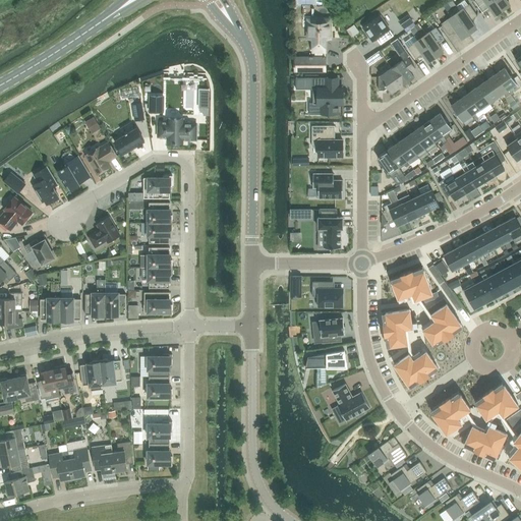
[(474,0),(482,12),(488,7),(495,15),(502,10),(495,0),(474,0)]
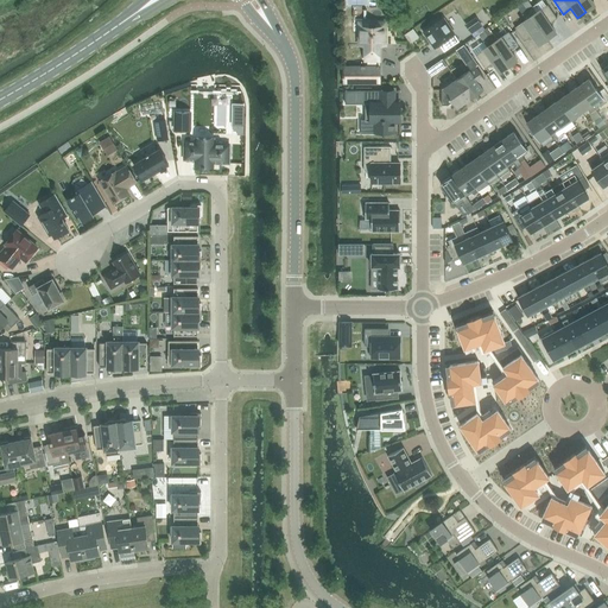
[(577,0),(586,12),(595,6),(590,0),(577,0)]
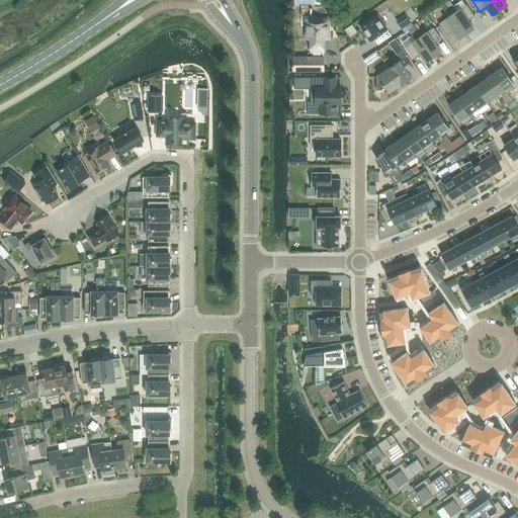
[(444,3),(440,6),(444,12),(449,9),(444,3)]
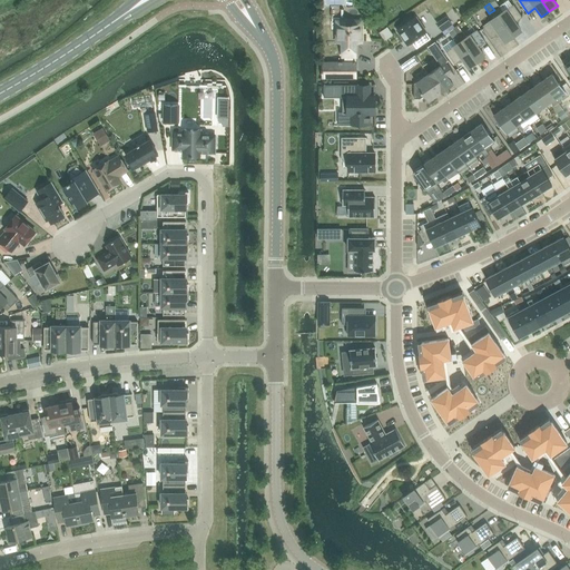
[(521,31),(514,22),(522,17),(513,5),(502,12),(499,7),(494,10),(512,37),(521,31)]
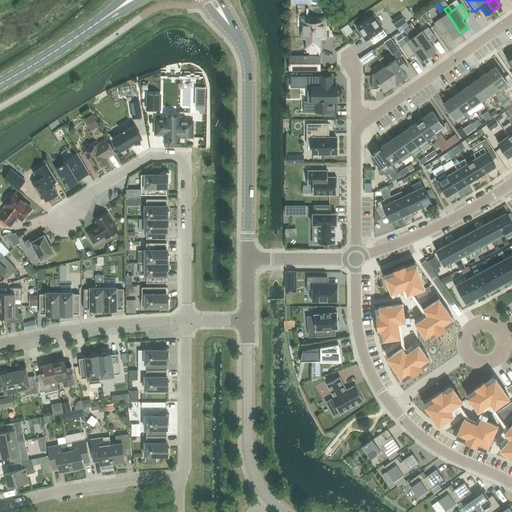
[(441,35),(447,30),(453,38),(460,33),(444,9),(439,12),(443,17),(433,23),(441,35)]
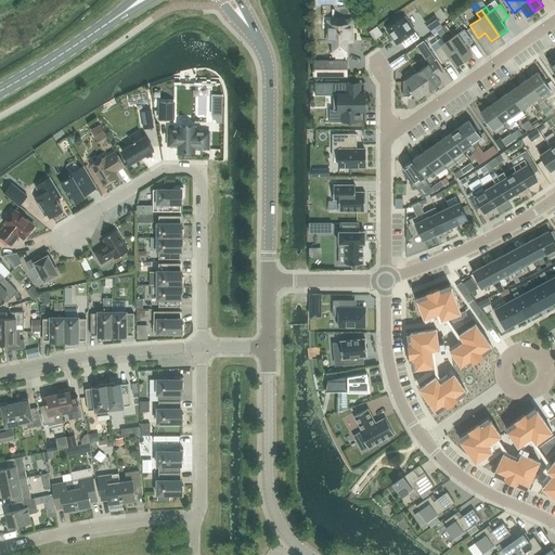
[(397,44),(401,41),(405,48),(418,38),(404,16),(386,29),(397,44)]
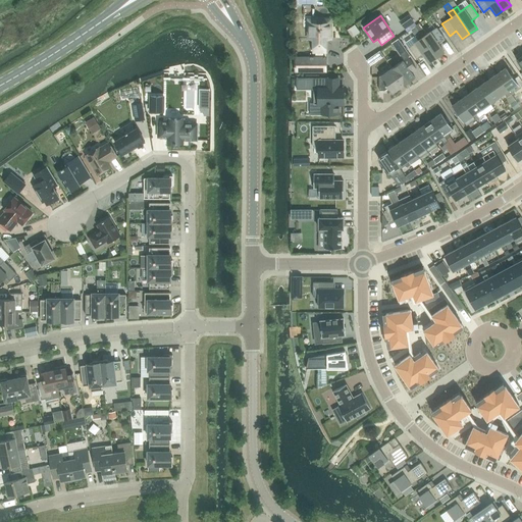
[(400,21),(405,29),(413,22),(408,15),(400,21)]
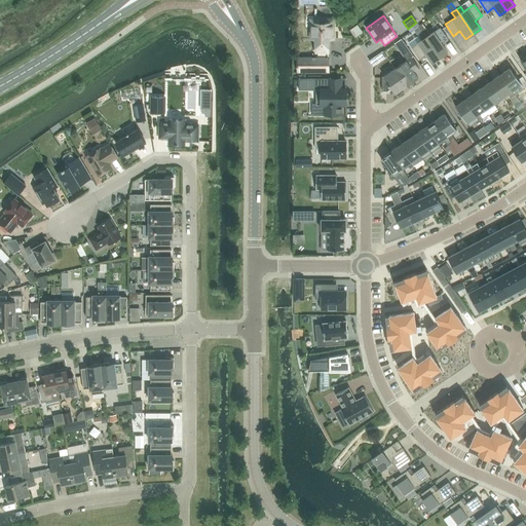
[(315,52),(317,52),(317,59),(298,59),(298,64),(297,64),(297,66),(298,66),(298,71),(328,71),(328,59),(326,59),(326,52),(328,52),(328,39),(333,39),(333,20),(315,20),(315,28),(310,28),(310,39),(315,39),(315,52)]
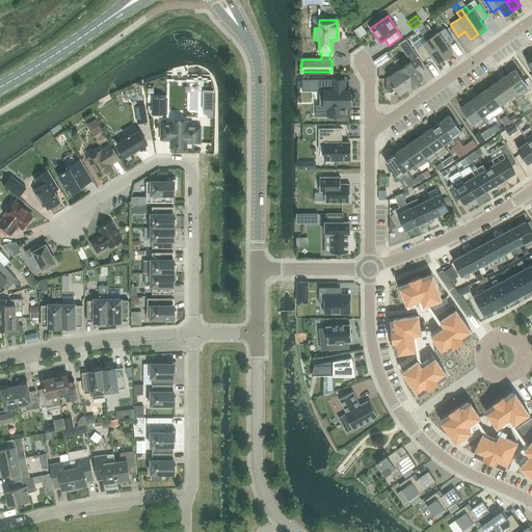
[(423,27),(427,33),(431,30),(427,24),(422,27),(423,27)]
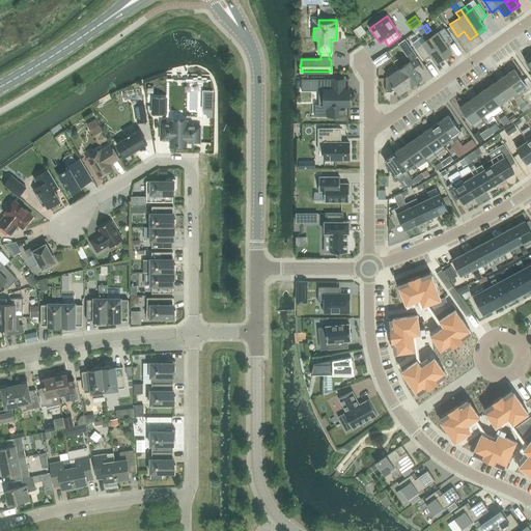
[(421,35),(422,36),(426,33),(422,27),(418,30),(417,30),(421,35)]
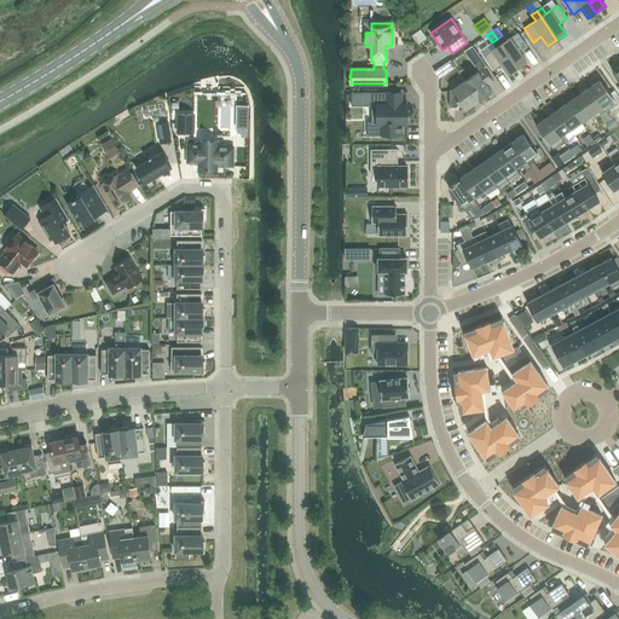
[(518,68),(526,62),(520,52),(527,46),(518,33),(505,41),(502,35),(497,39),(518,68)]
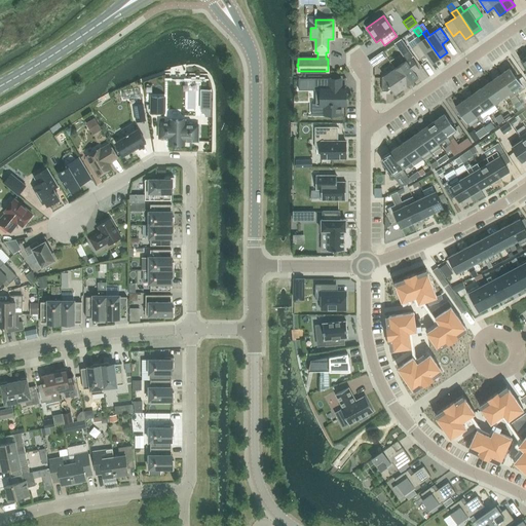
[(411,47),(419,60),(426,54),(431,63),(440,58),(422,33),(418,36),(421,41),(411,47)]
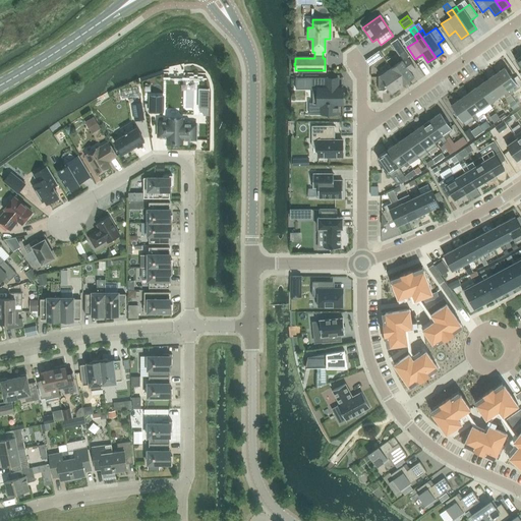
[(396,51),(403,47),(397,39),(391,43),(396,51)]
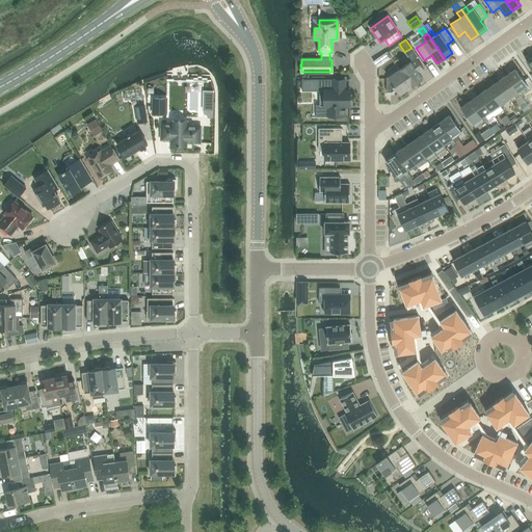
[(418,57),(418,56),(410,61),(399,70),(410,86),(422,79),(419,74),(424,70),(416,58),(418,57)]
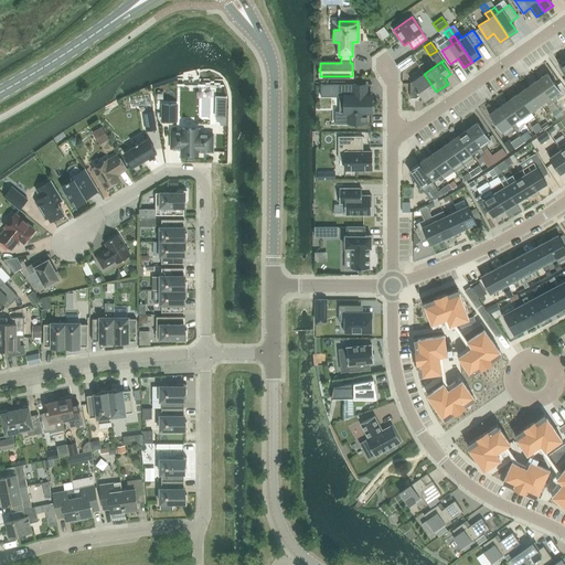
[(563,95),(556,85),(547,73),(537,81),(553,102),(563,95)]
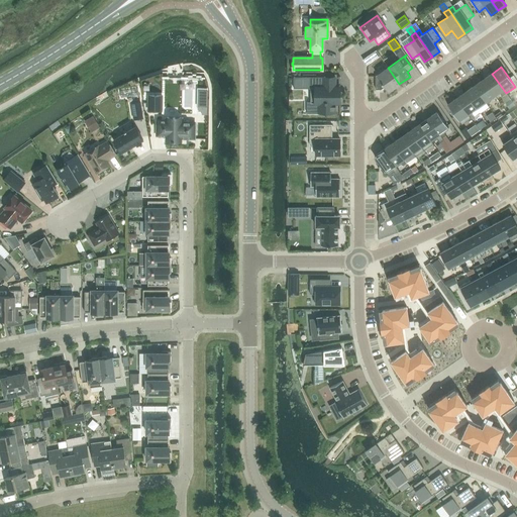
[(399,84),(388,68),(376,76),(376,90),(381,90),(385,87),(388,92),(399,84)]
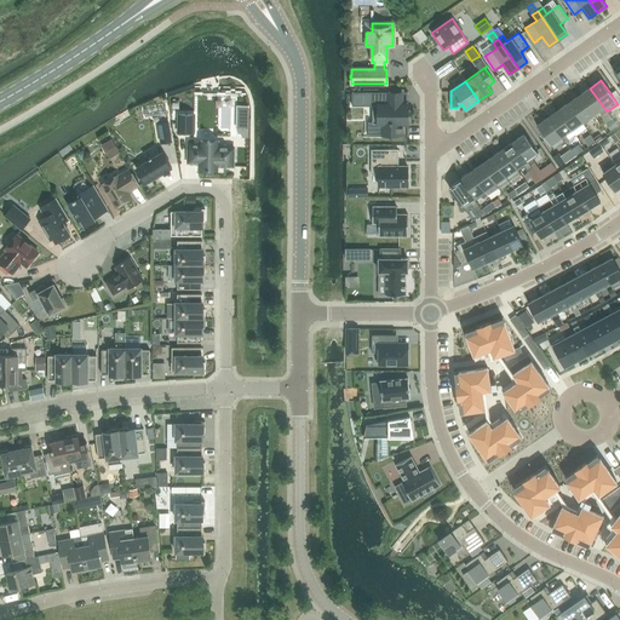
[(607,112),(590,89),(579,96),(592,115),(598,110),(602,115),(607,112)]
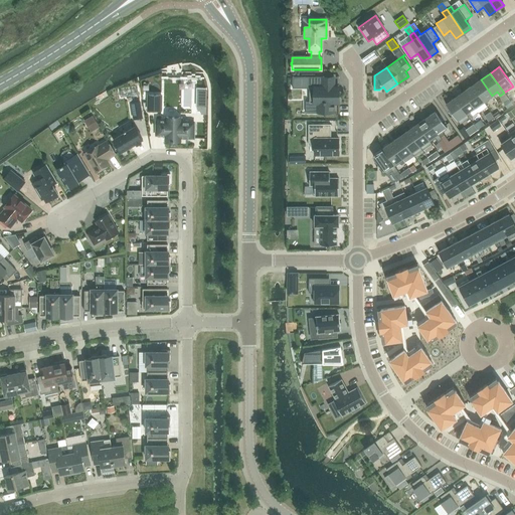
[(334,77),(308,77),(308,88),(309,88),(309,102),(305,102),(305,114),(321,114),(330,114),(330,112),(332,112),(332,110),(334,110),(334,105),(332,105),(332,103),(338,103),(338,87),(334,87),(334,77)]
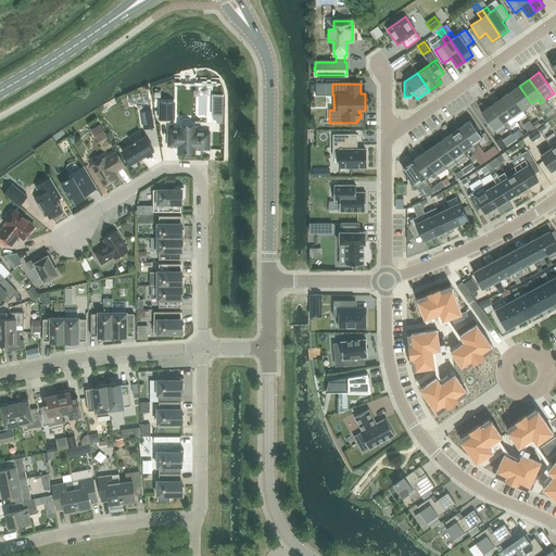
[(531,103),(519,86),(510,92),(523,112),(528,109),(526,106),(531,103)]
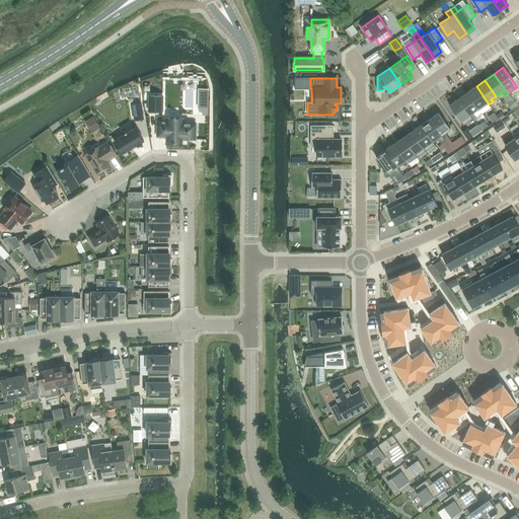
[(489,104),(476,86),(467,92),(478,108),(487,102),(489,104)]
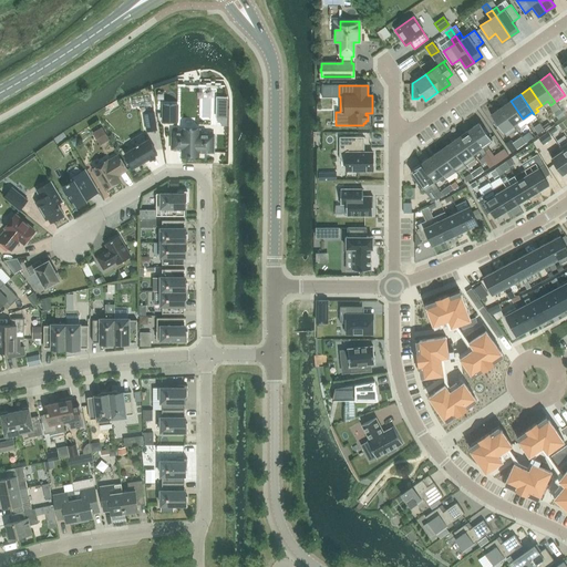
[(131,101),(132,109),(152,105),(151,99),(131,101)]
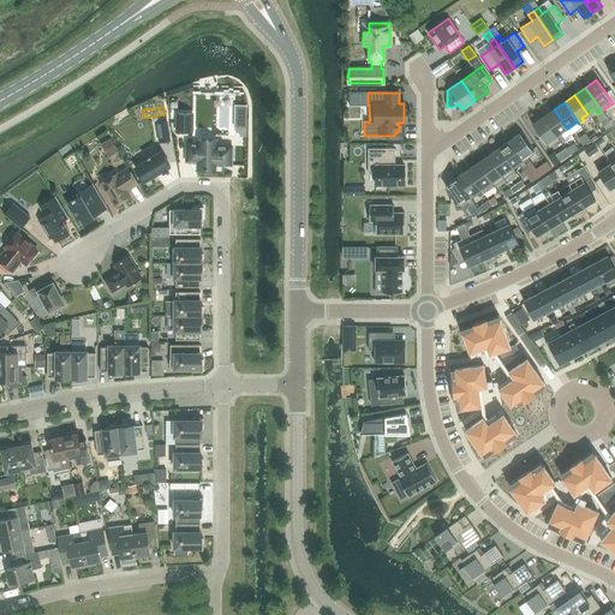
[(239,132),(239,136),(246,137),(246,107),(237,107),(236,125),(236,129),(236,132),(239,132)]
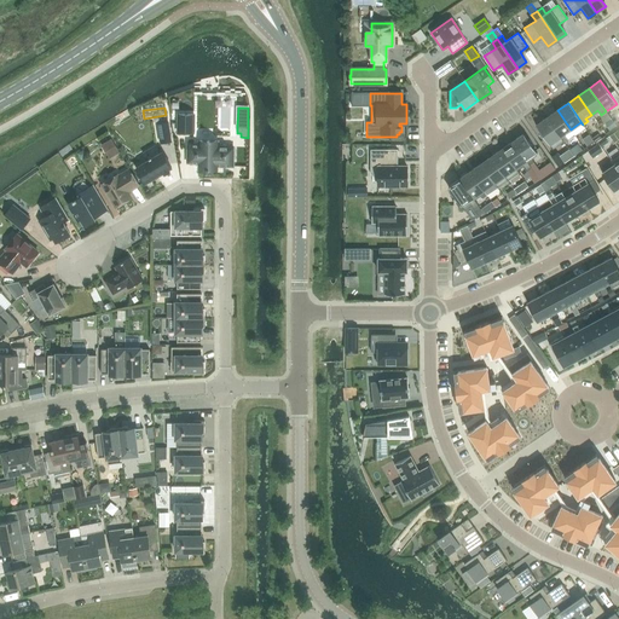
[(571,129),(557,110),(547,119),(563,142),(567,138),(565,134),(571,129)]
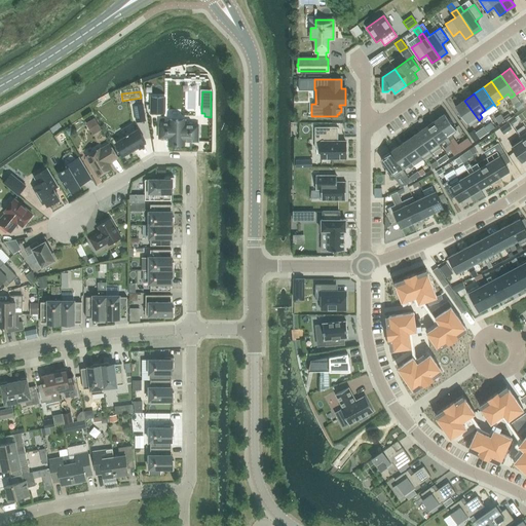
[(165,97),(150,97),(150,113),(165,113),(165,97)]
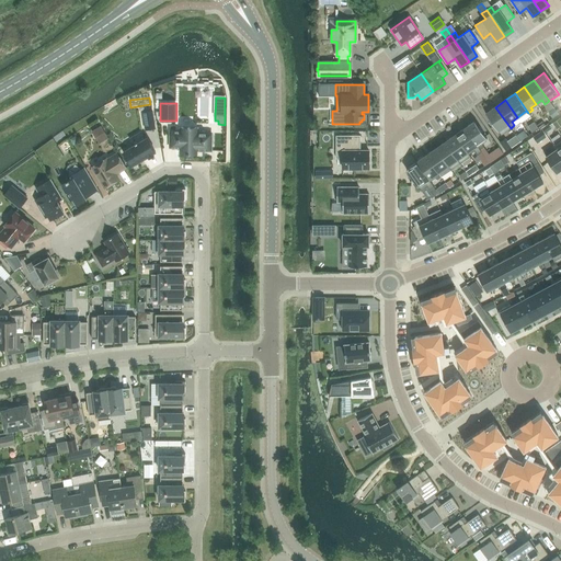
[(511,128),(495,107),(485,114),(501,135),(511,128)]
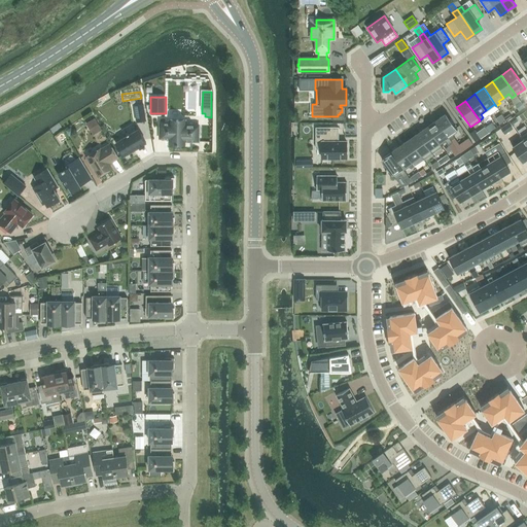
[(519,111),(524,107),(520,102),(515,106),(519,111)]
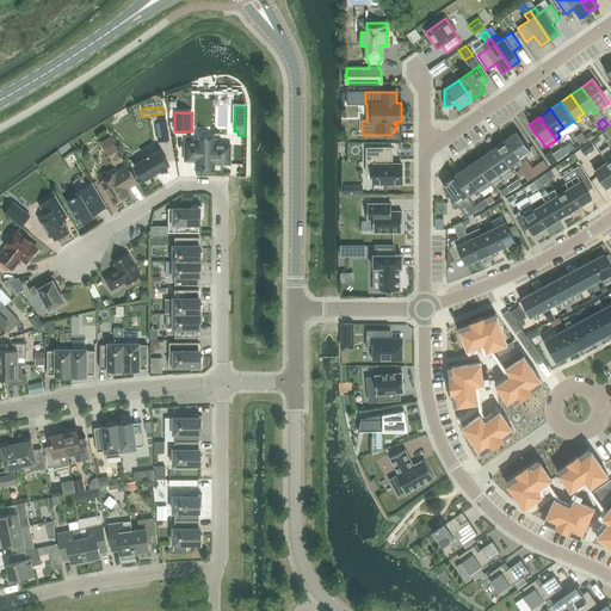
[(154,122),(158,142),(168,141),(166,121),(154,122)]
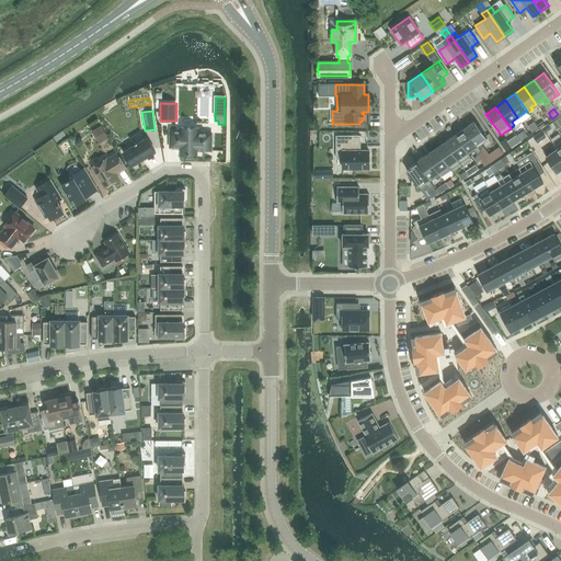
[(487,138),(474,122),(465,128),(481,152),(480,150),(483,147),(481,142),(487,138)]
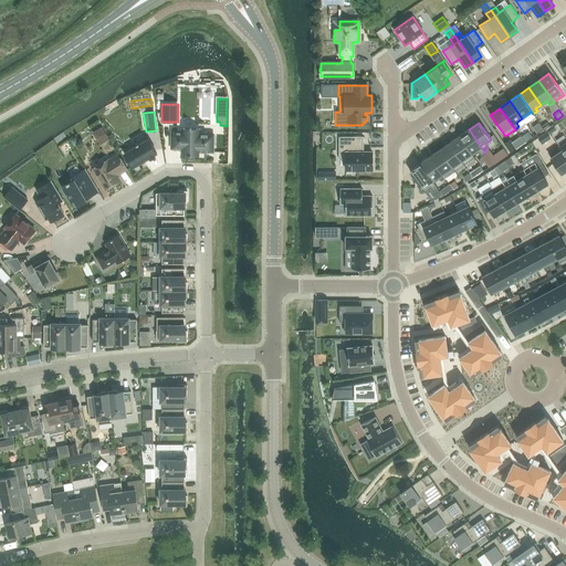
[(542,129),(538,124),(532,127),(536,134),(542,129)]
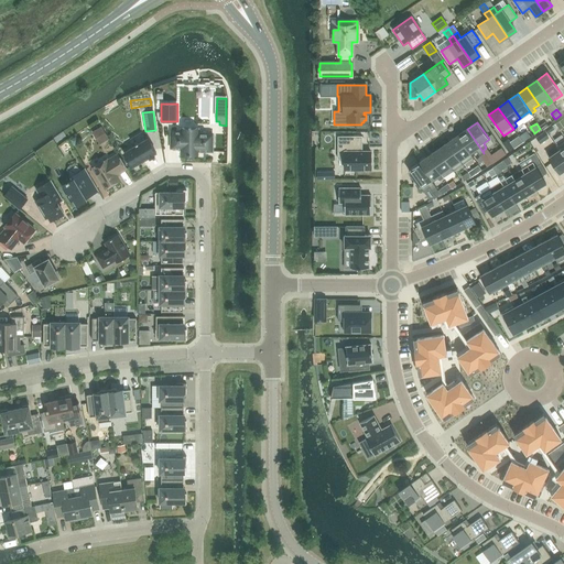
[(548,134),(554,130),(552,127),(551,125),(544,129),(548,134)]
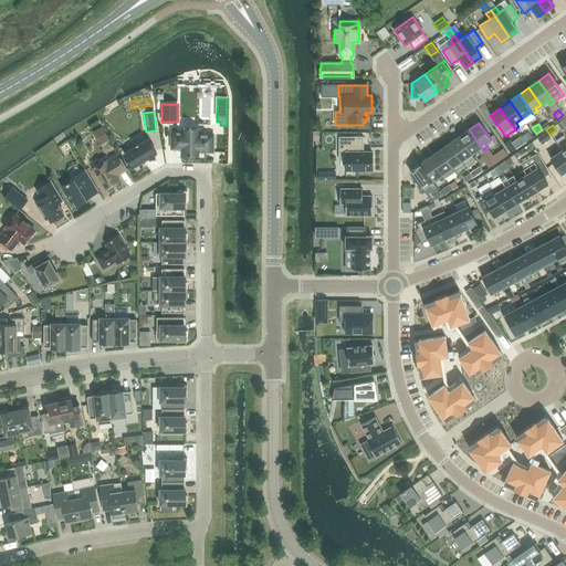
[(100,146),(109,140),(101,127),(92,133),(100,146)]
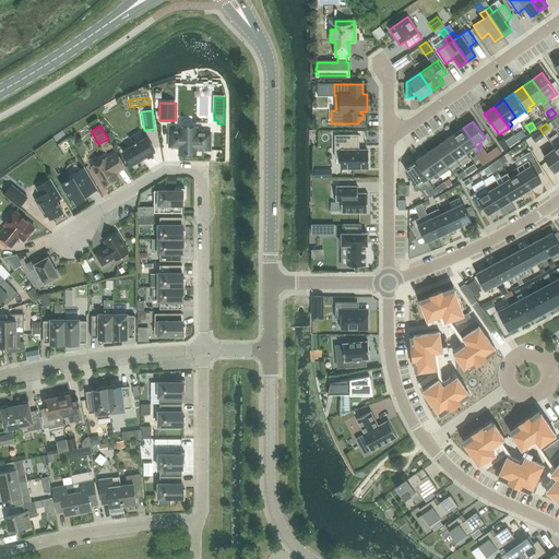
[(169,131),(169,147),(179,147),(179,153),(195,154),(195,150),(210,151),(211,133),(195,132),(197,128),(180,127),(179,131),(169,131)]
